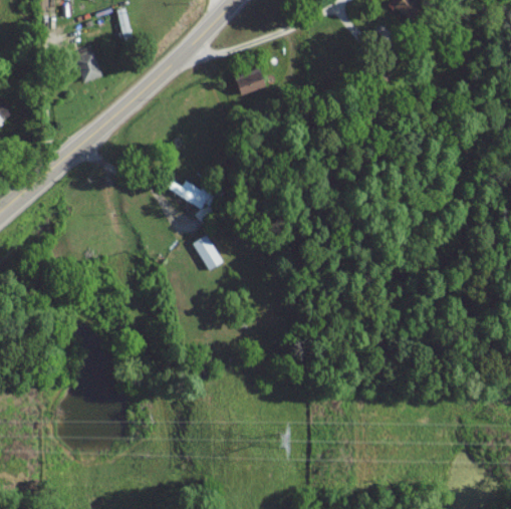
[(426,6),(417,0),(395,0),(391,5),(415,22),(426,6)]
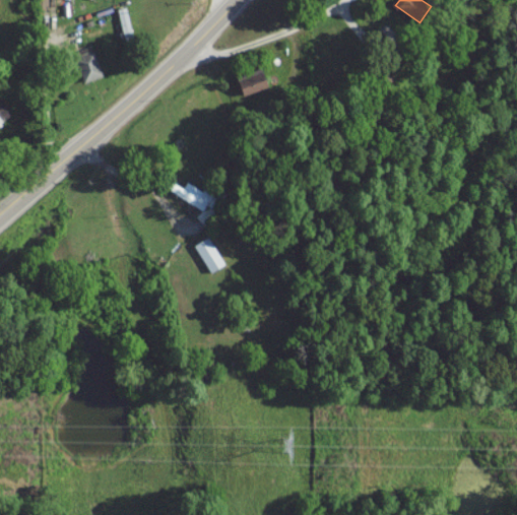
[(399,52),(406,39),(388,28),(381,42),(399,52)]
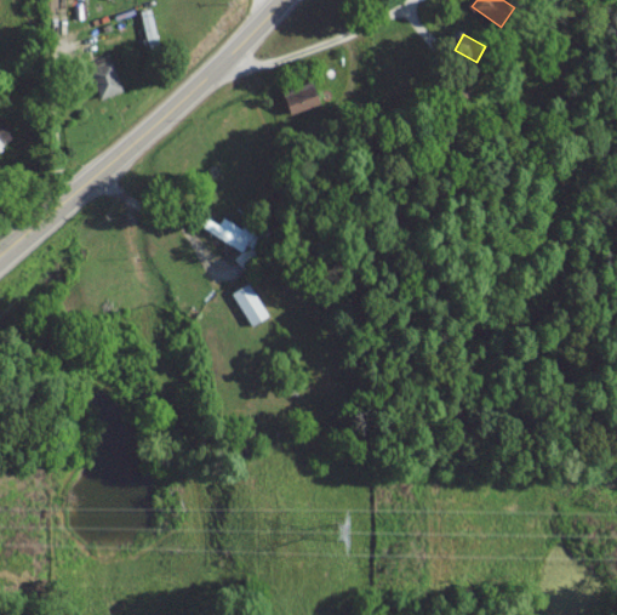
[(124,91),(109,57),(86,66),(101,101),(124,91)]
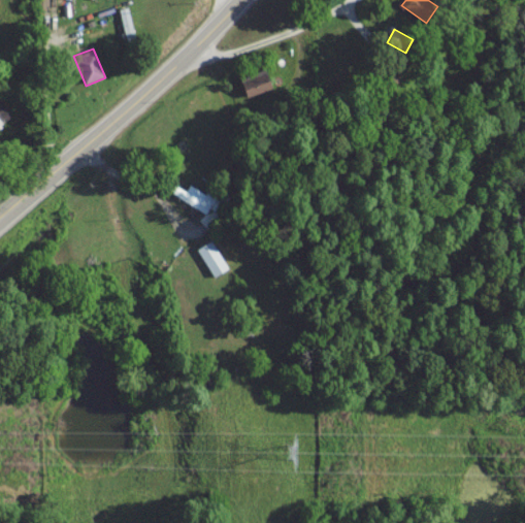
[(277,103),(263,68),(240,77),(254,112),(277,103)]
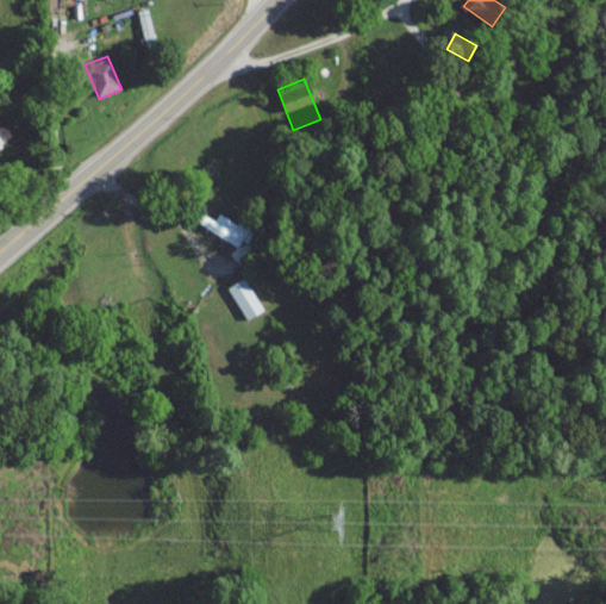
[(238,247),(230,260),(248,269),(257,253),(243,244),(255,224),(243,217),(238,225),(219,215),(216,222),(202,215),(198,224),(238,247)]
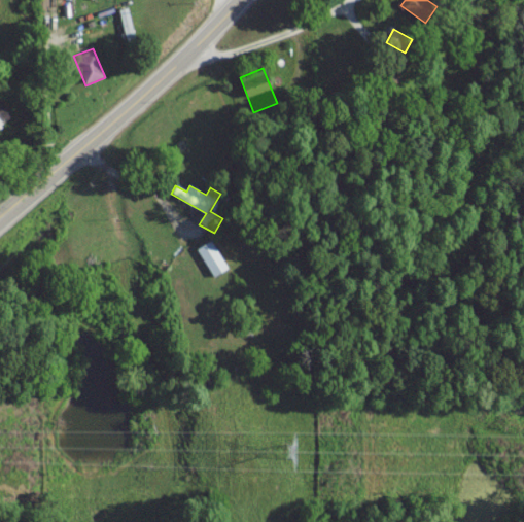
[(229,269),(211,241),(198,249),(214,278),(229,269)]
